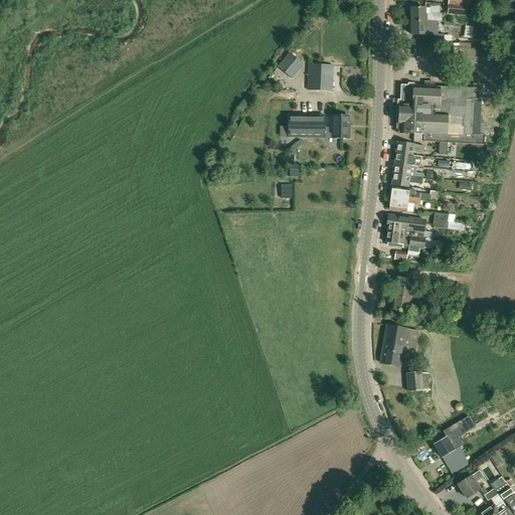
[(470,8),(470,0),(449,0),(449,6),(470,8)]
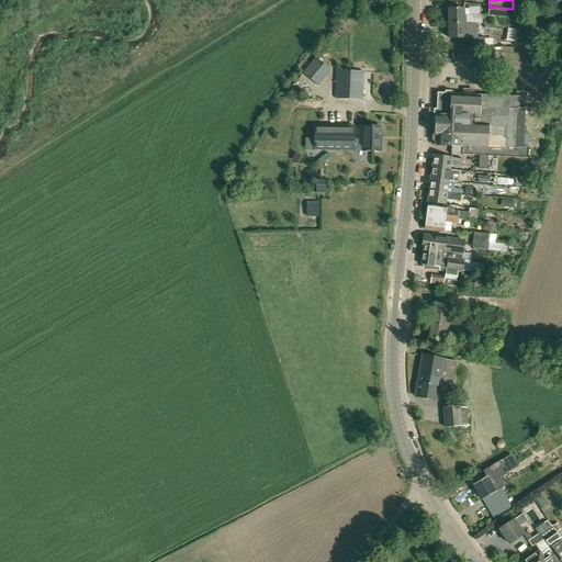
[(513,9),(490,7),(489,15),(508,17),(508,11),(513,11),(513,9)]
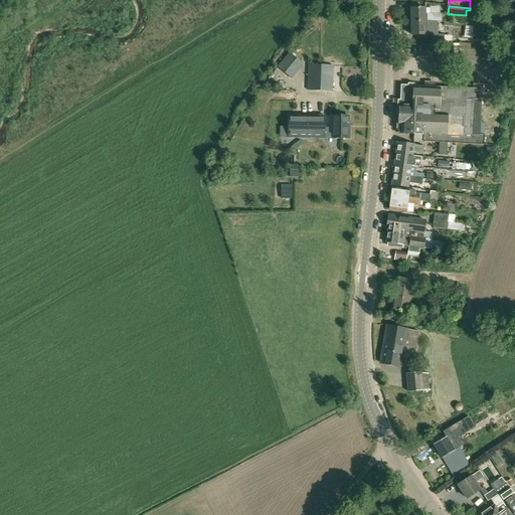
[(411,21),(426,21),(436,21),(442,21),(442,13),(440,13),(424,14),(424,8),(411,8),(411,21)]
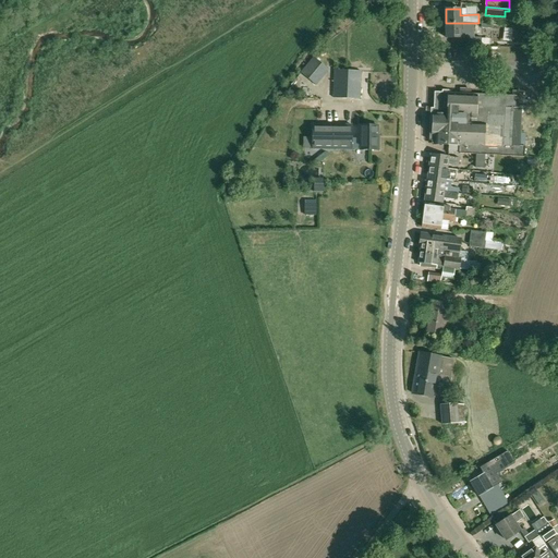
[(519,27),(520,16),(507,15),(507,22),(502,22),(502,25),(519,27)]
